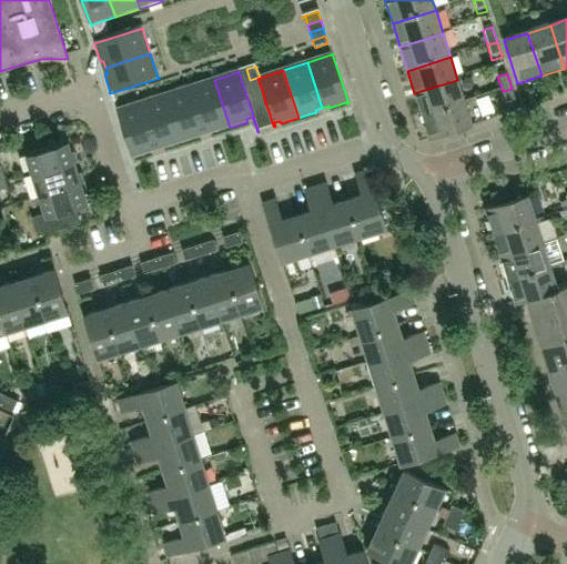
[(257,79),(260,78),(260,77),(250,80),(253,92),(262,90),(257,79)]
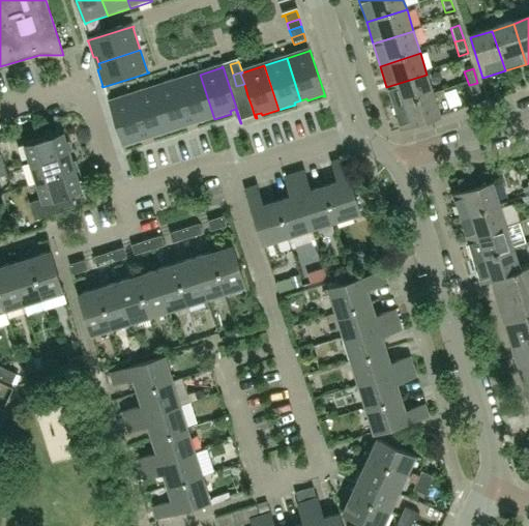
[(214,119),(200,75),(177,82),(190,123),(197,121),(198,124),(214,119)]
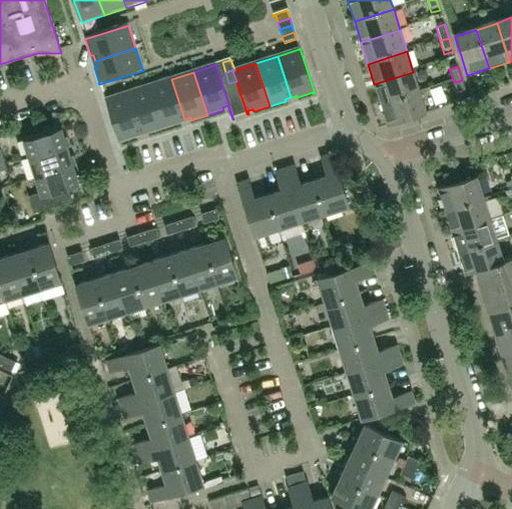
[(420,93),(413,72),(374,84),(381,105),(420,93)]
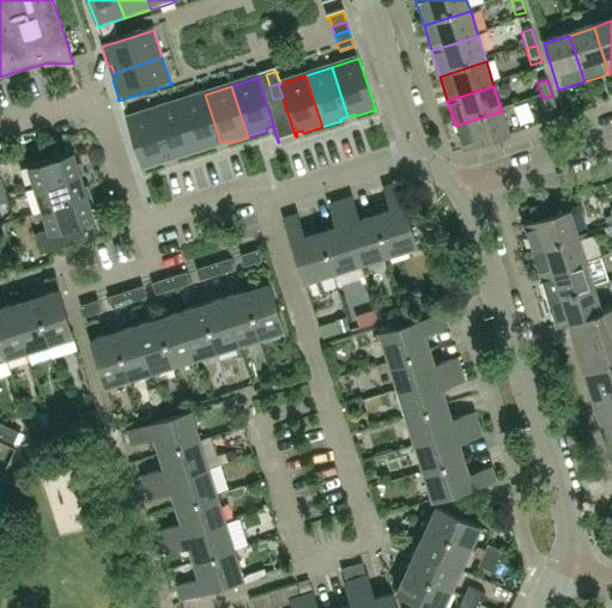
[(220,143),(205,95),(179,103),(195,154),(214,149),(213,145),(220,143)]
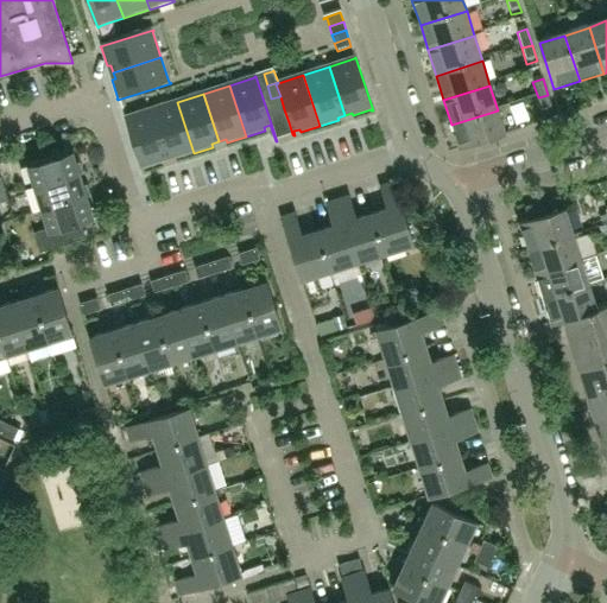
[(552,110),(548,95),(538,97),(543,114),(552,110)]
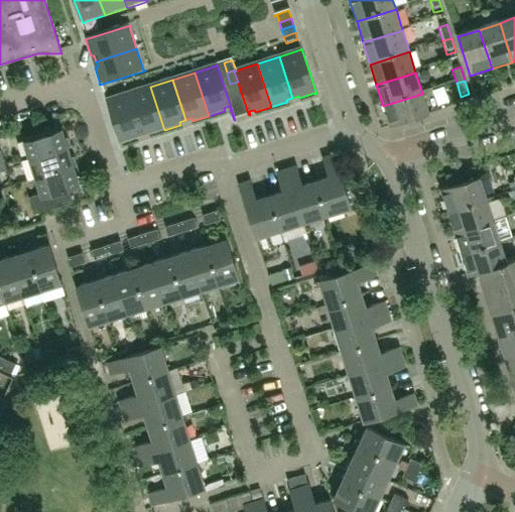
[(241,93),(238,82),(230,84),(234,95),(241,93)]
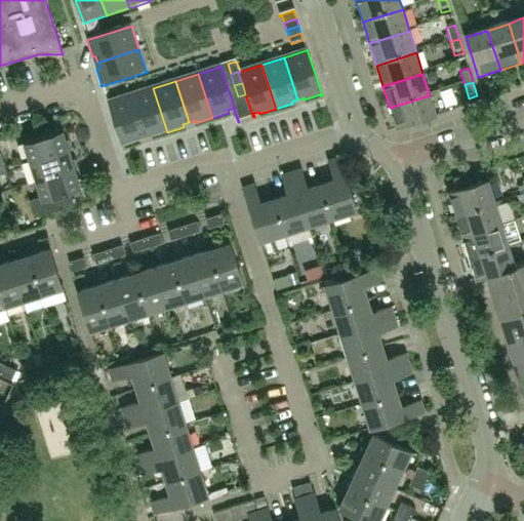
[(167,132),(153,88),(131,95),(145,136),(151,134),(151,137),(167,132)]
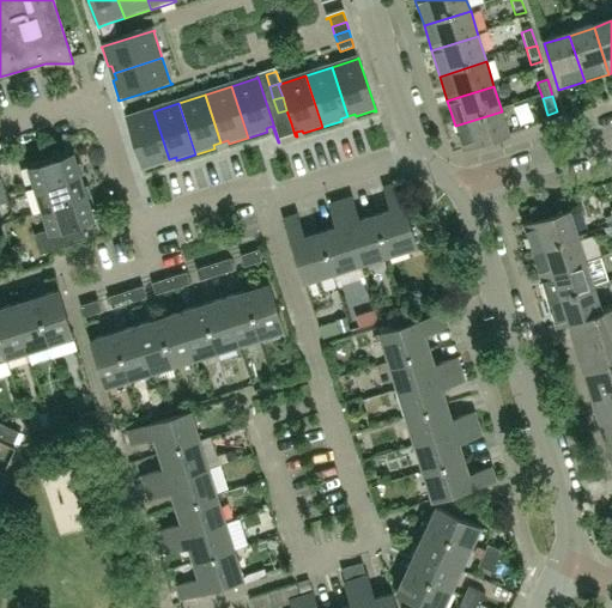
[(506,113),(508,128),(537,125),(535,109),(506,113)]
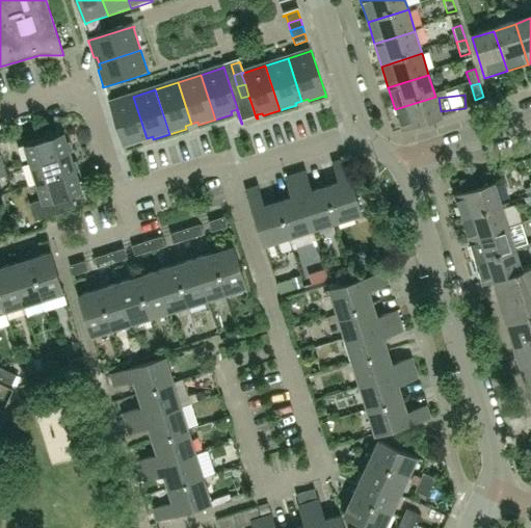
[(253,107),(248,96),(241,98),(245,109),(253,107)]
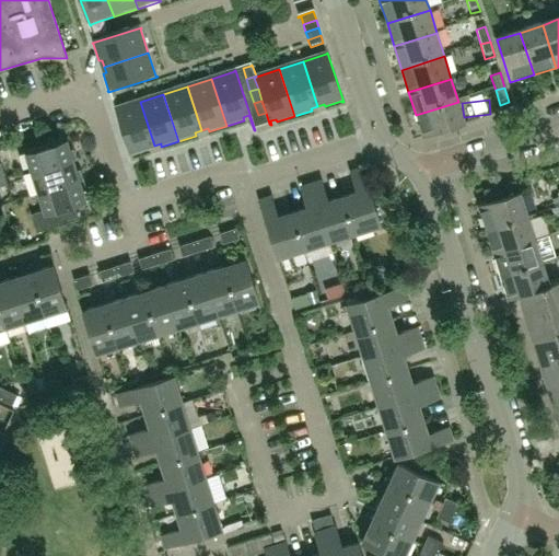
[(154,146),(140,102),(117,108),(116,108),(115,108),(130,158),(132,157),(131,157),(149,151),(148,148),(154,146)]
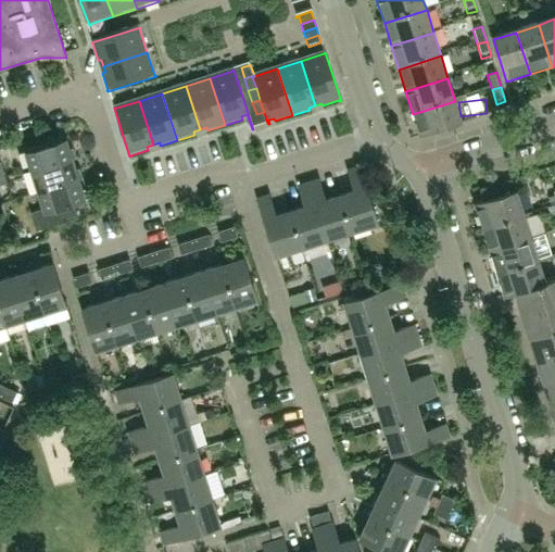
[(463,125),(455,101),(413,114),(420,139),(463,125)]
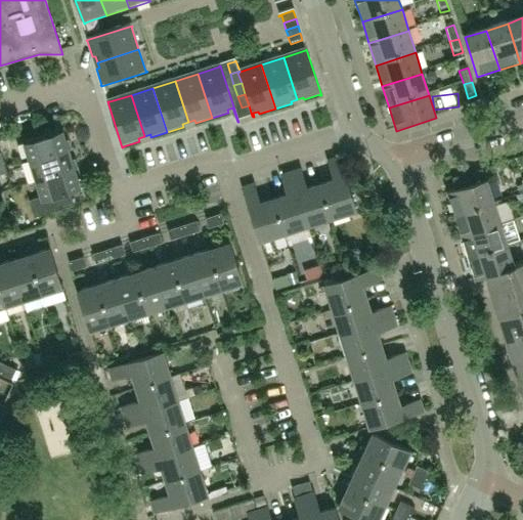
[(252,116),(249,105),(242,107),(245,119),(252,116)]
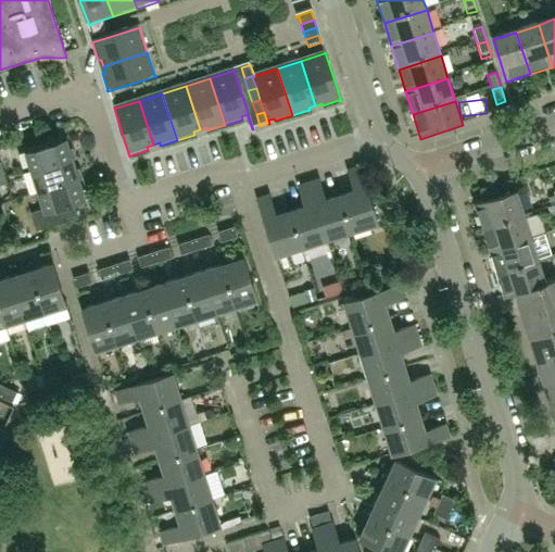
[(25,152),(32,174),(74,161),(77,160),(74,151),(71,152),(67,140),(25,152)]
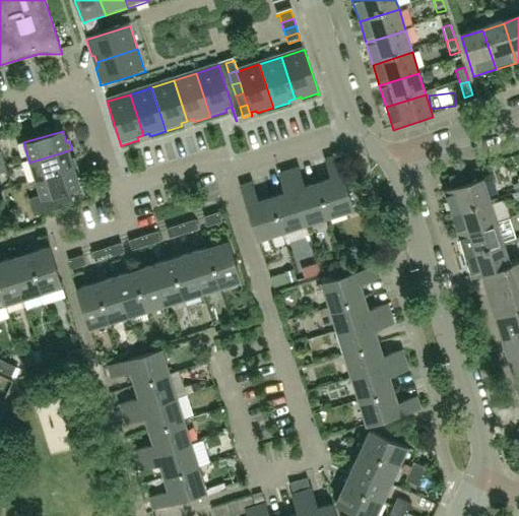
[(28,184),(36,182),(75,170),(78,169),(75,160),(72,162),(69,150),(29,163),(22,165),(28,184)]
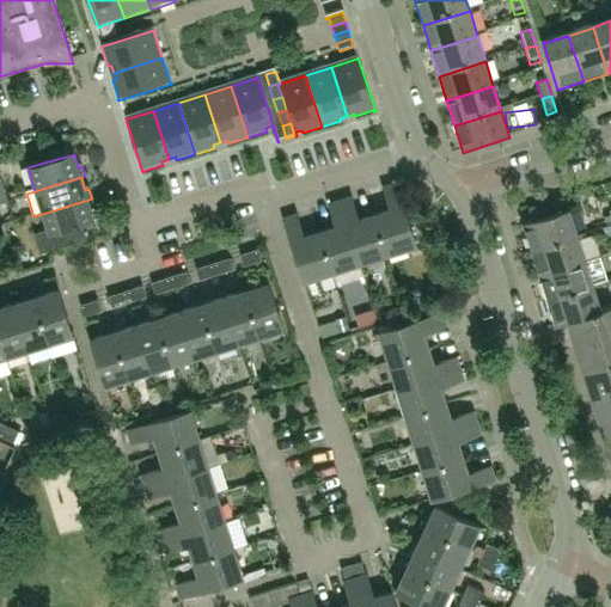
[(416,249),(397,185),(383,190),(390,213),(374,218),(388,257),(416,249)]
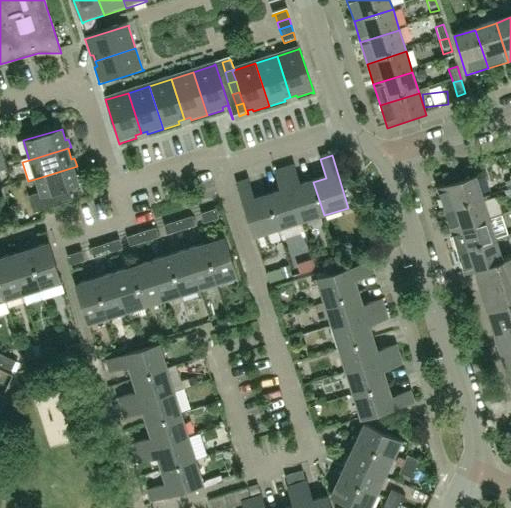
[(73,202),(69,189),(83,185),(80,176),(77,177),(74,167),(35,179),(41,197),(29,200),(34,214),(73,202)]
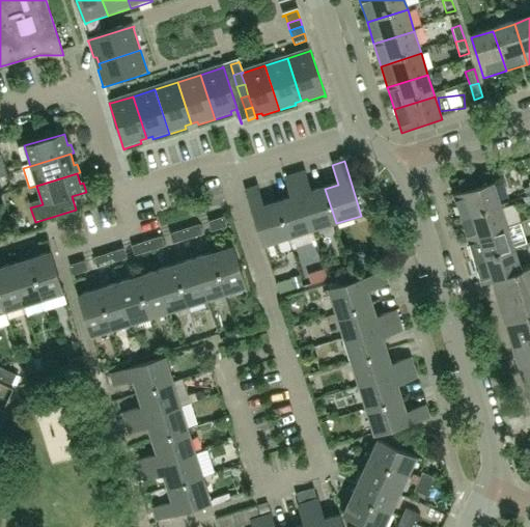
[(311,193),(305,174),(296,177),(312,231),(336,223),(325,189),(311,193)]
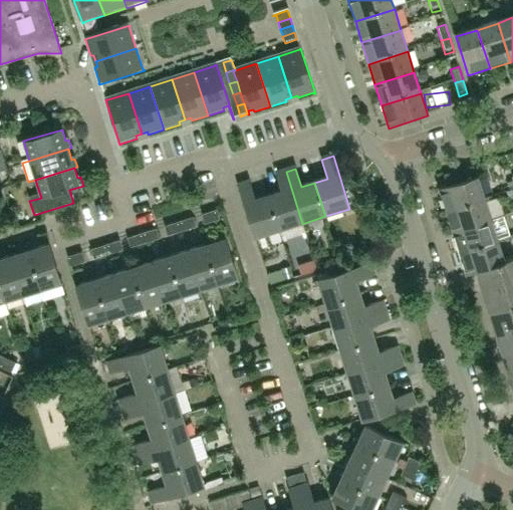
[(268,198),(279,231),(302,224),(286,172),(276,175),(282,193),(268,198)]
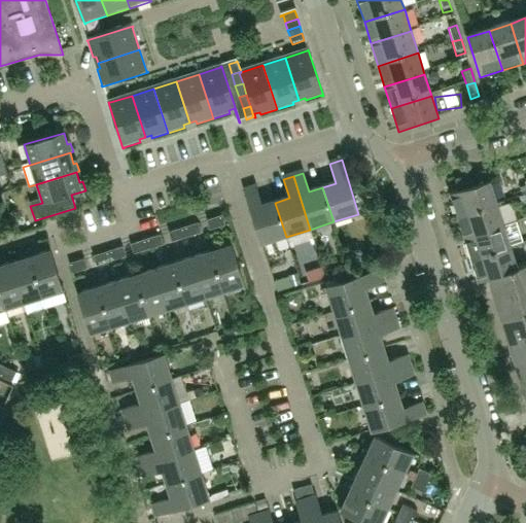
[(497,206),(489,183),(450,196),(457,218),(497,206)]
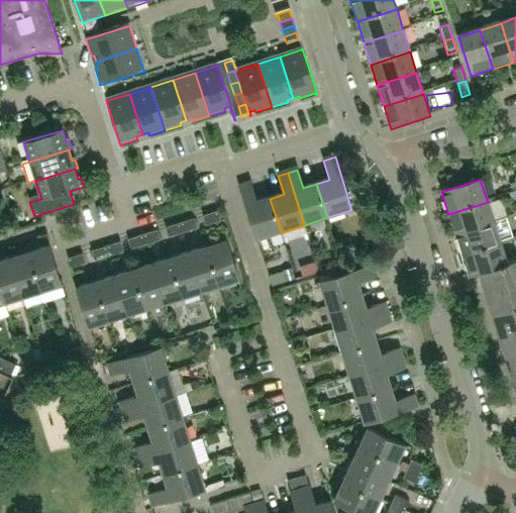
[(281,232),(270,199),(258,203),(251,184),(240,187),(258,239),(281,232)]
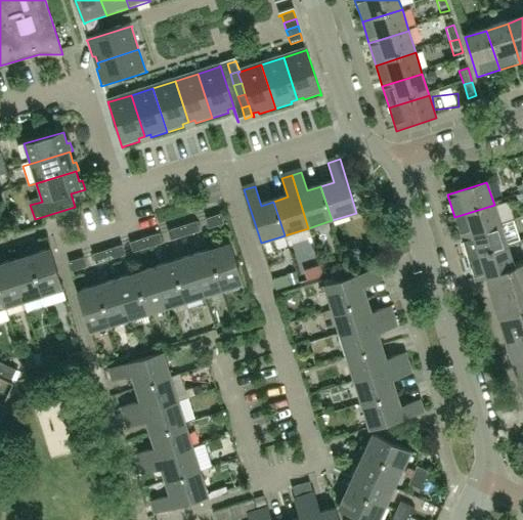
[(500,226),(494,205),(454,217),(461,239),(500,226)]
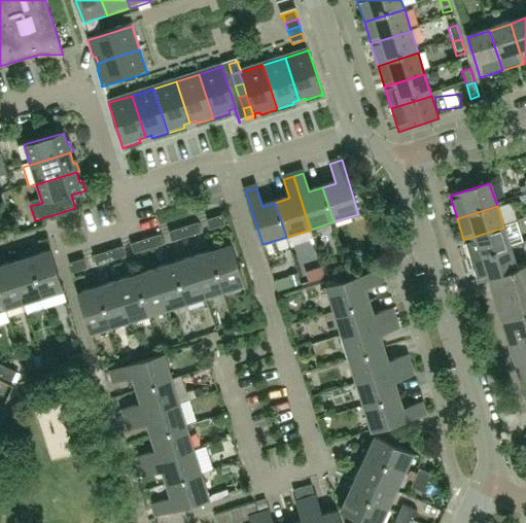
[(225,228),(222,217),(207,222),(210,232),(225,228)]
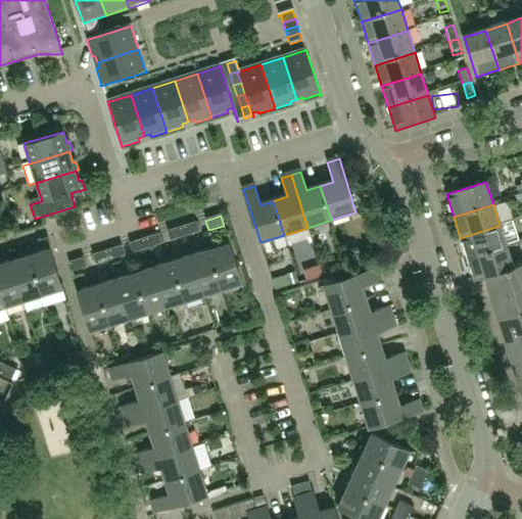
[(199,233),(196,223),(182,228),(185,237),(199,233)]
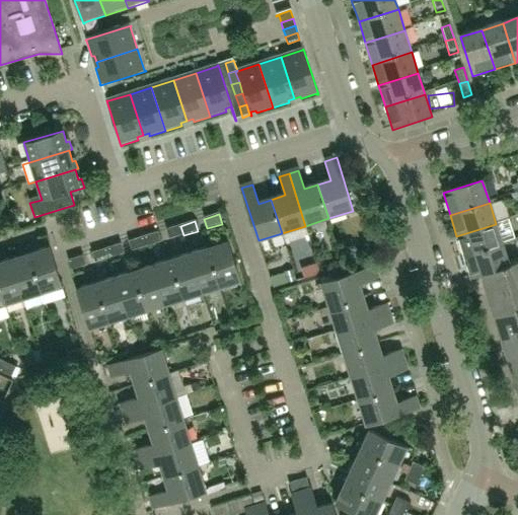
[(503,245),(496,224),(456,236),(463,258),(503,245)]
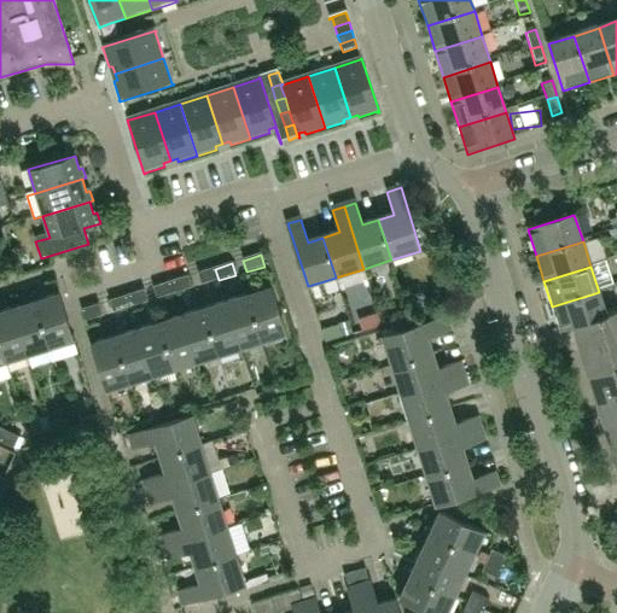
[(219,280),(215,269),(198,274),(202,286),(219,280)]
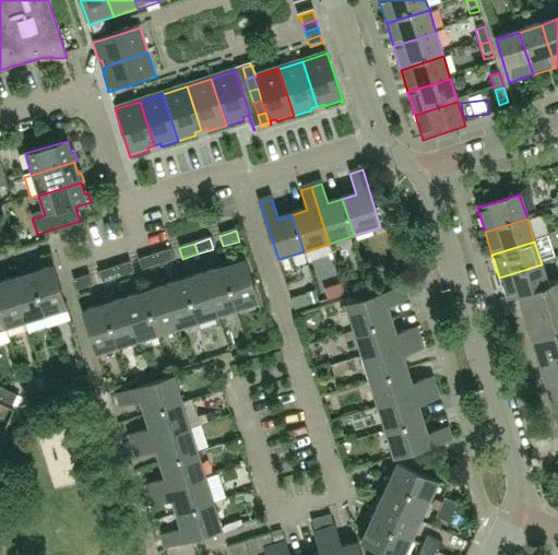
[(174,262),(170,251),(154,256),(158,267),(174,262)]
